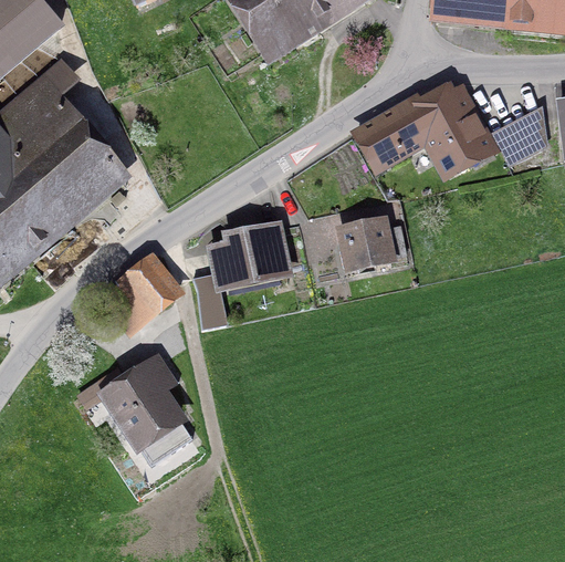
[(16,0),(0,13),(0,79),(61,29),(37,0),(16,0)]
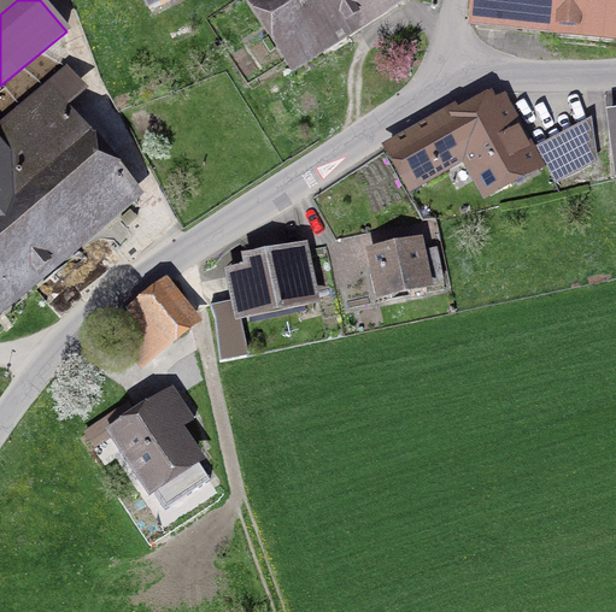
[(260,0),(293,51),(373,0),(260,0)]
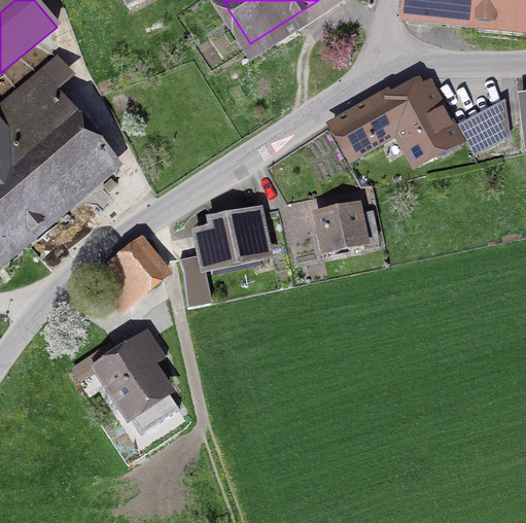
[(411,0),(411,6),(525,19),(525,0),(411,0)]
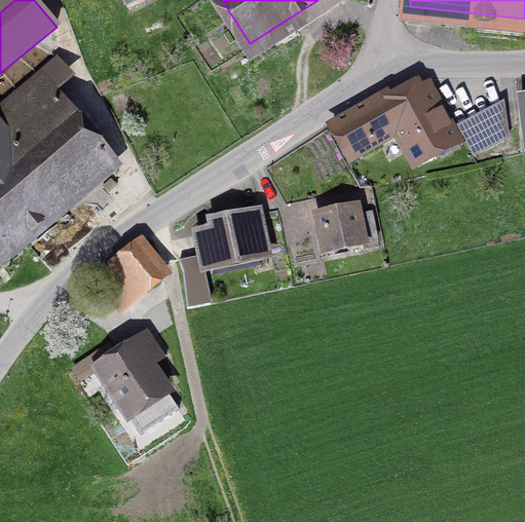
[(0,249),(110,156),(40,75),(0,108),(0,249)]
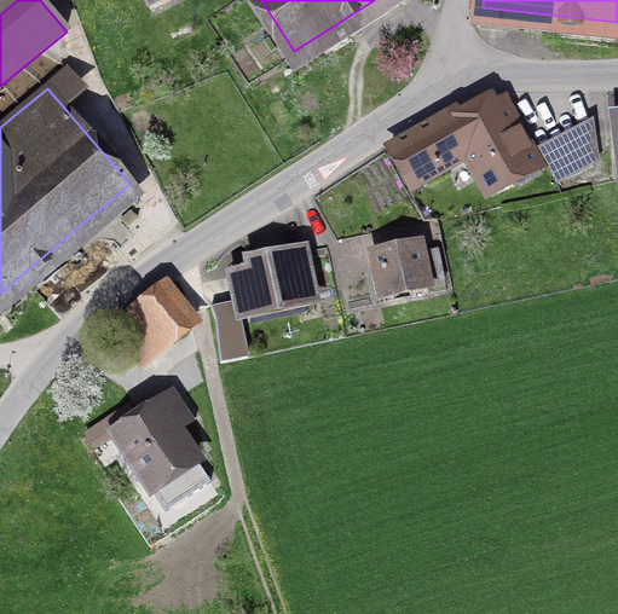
[(539,160),(504,94),(491,102),(468,105),(403,143),(421,174),(467,149),(489,187),(539,160)]
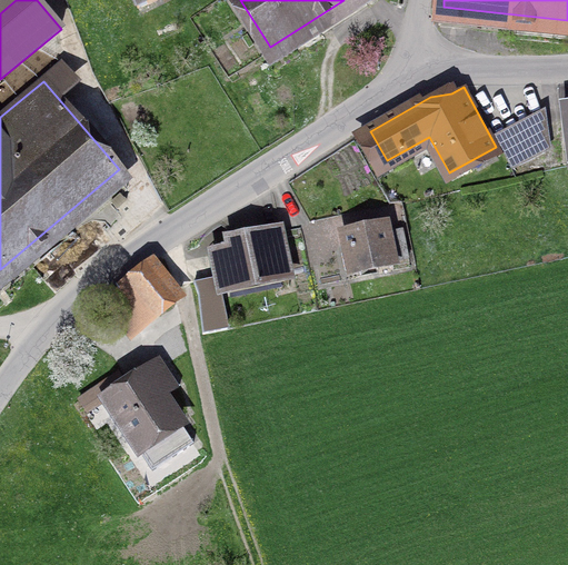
[(550,139),(546,107),(496,132),(510,159),(550,139)]
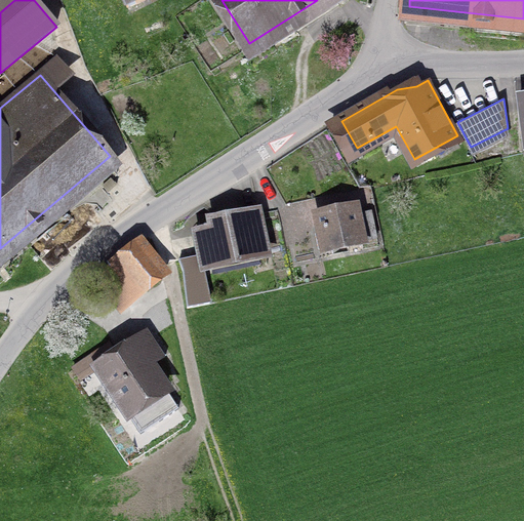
[(357,211),(356,205),(319,212),(326,246),(377,234),(372,208),(357,211)]
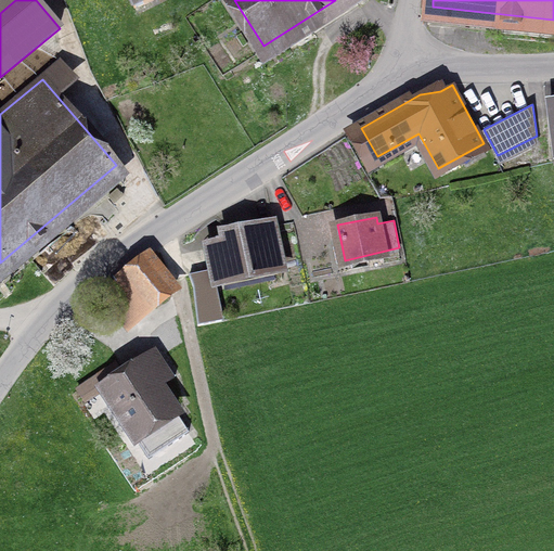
[(230,240),(210,244),(215,266),(190,271),(194,283),(198,322),(222,317),(218,279),(282,265),(272,222),(229,232),(230,240)]
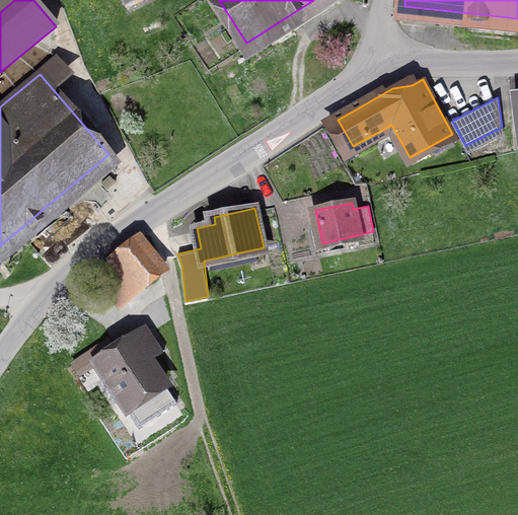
[(116,297),(157,267),(141,246),(125,259),(122,255),(98,276),(116,297)]
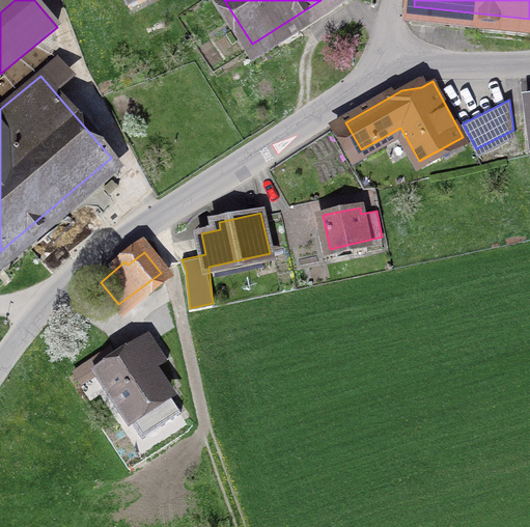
[(165,358),(148,333),(136,341),(139,345),(101,370),(131,415),(168,390),(152,366),(165,358)]
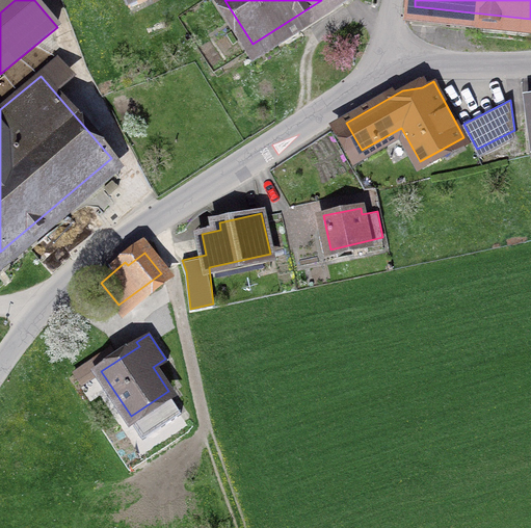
[(102,369),(95,357),(75,369),(83,381),(102,369)]
